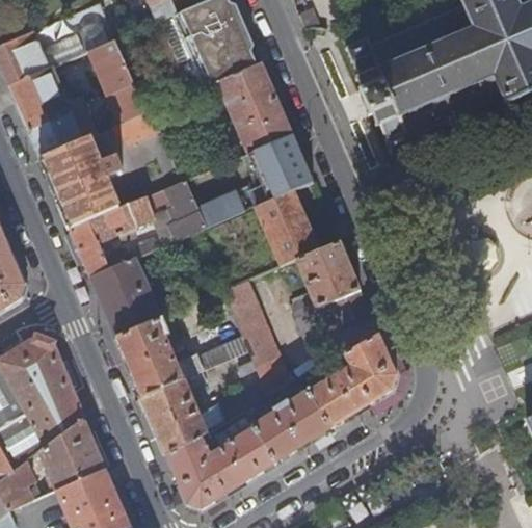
[(147,0),(148,2),(156,22),(173,15),(206,0),(147,0)]
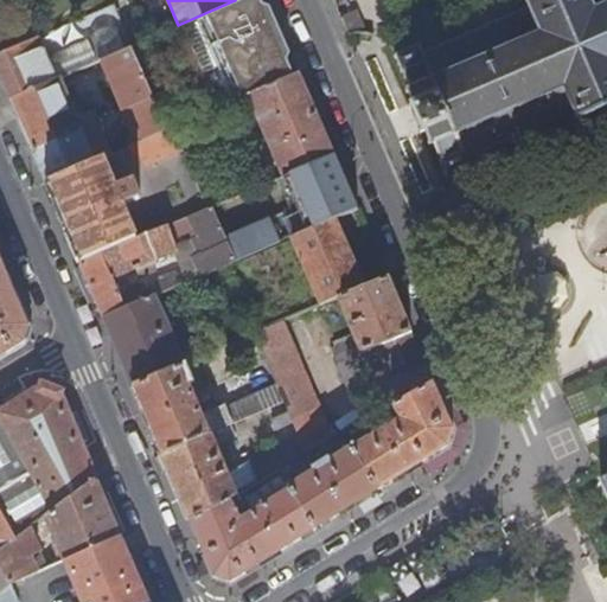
[(276,30),(262,0),(235,0),(197,17),(232,98),(249,91),(294,72),(276,30)]
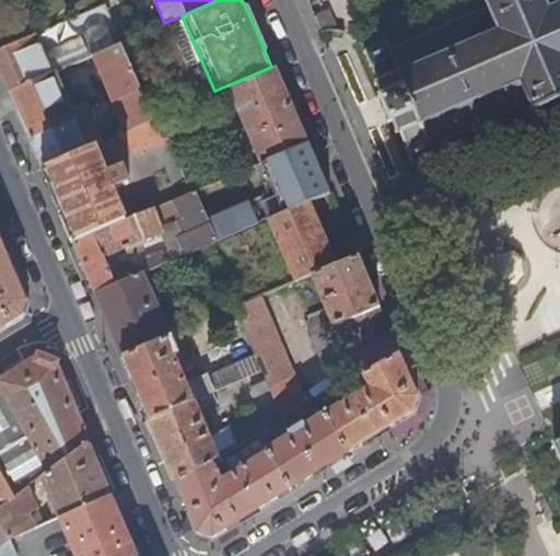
[(488,0),(489,3),(471,11),(470,10),(467,11),(468,12),(452,20),(451,19),(447,20),(447,22),(431,29),(431,27),(428,29),(428,31),(412,37),(411,36),(408,37),(409,38),(391,47),(387,42),(388,41),(386,37),(383,38),(384,39),(368,46),(368,45),(364,47),(365,50),(370,59),(369,60),(371,64),(372,62),(377,79),(375,80),(376,83),(377,82),(381,92),(380,92),(381,96),(383,95),(386,103),(391,114),(389,115),(391,118),(393,117),(396,126),(395,127),(396,130),(399,129),(406,143),(405,143),(406,147),(407,147),(411,157),(410,157),(411,160),(412,160),(413,161),(416,160),(416,158),(432,151),(433,152),(434,148),(432,147),(431,141),(448,134),(450,135),(452,134),(452,131),(468,125),(468,126),(471,125),(471,124),(488,116),(489,117),(491,116),(491,115),(508,108),(509,109),(512,108),(511,106),(529,99),(532,102),(531,105),(532,107),(534,106),(534,107),(537,106),(537,105),(556,97),(557,99),(559,96),(559,95),(559,94),(559,0),(488,0)]
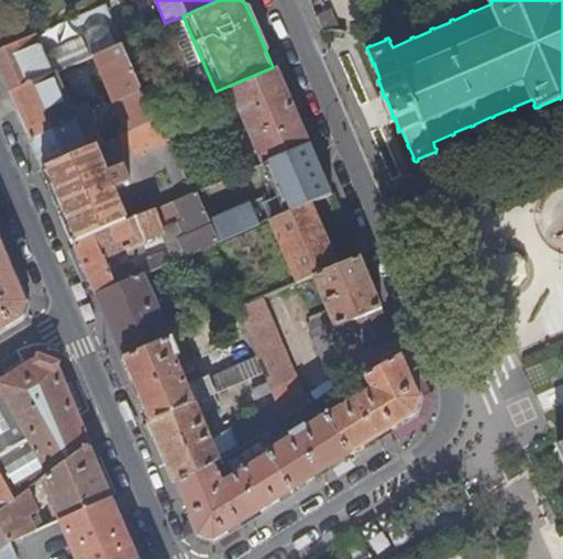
[(105,1),(77,13),(95,53),(121,42),(105,1)]
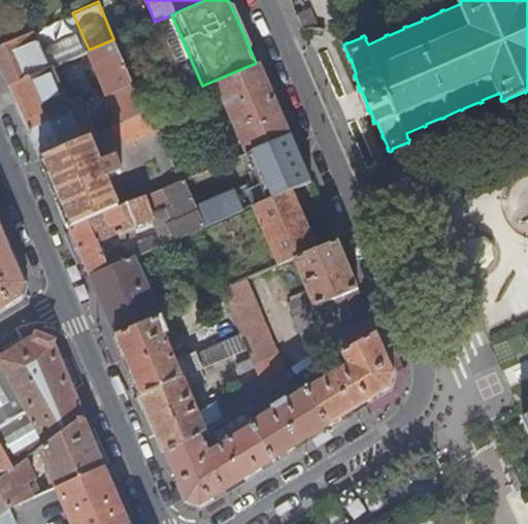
[(298,17),(303,29),(320,29),(311,10),(298,17)]
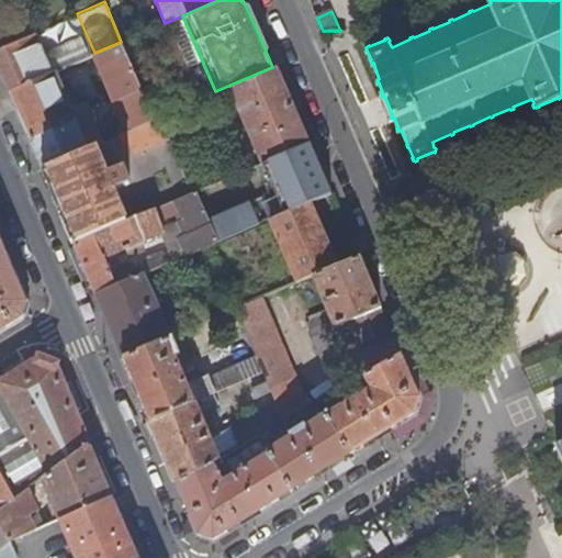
[(0,73),(0,74),(8,90),(54,70),(92,54),(94,53),(77,13),(0,45),(0,73)]
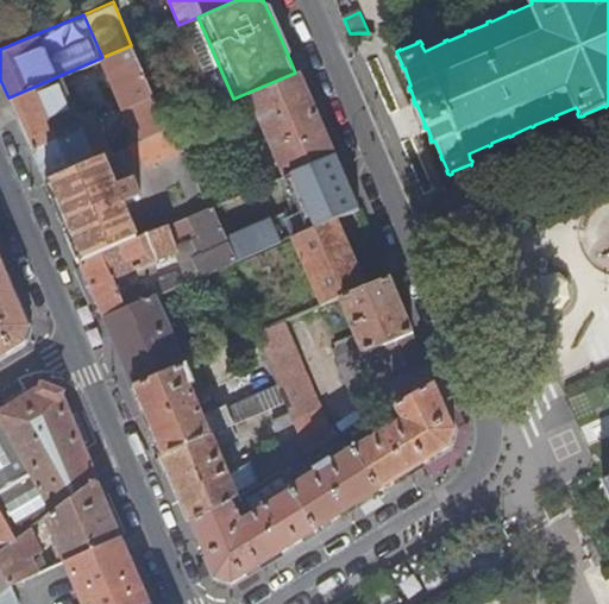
[(100,58),(136,142),(167,127),(131,45),(102,57),(100,58)]
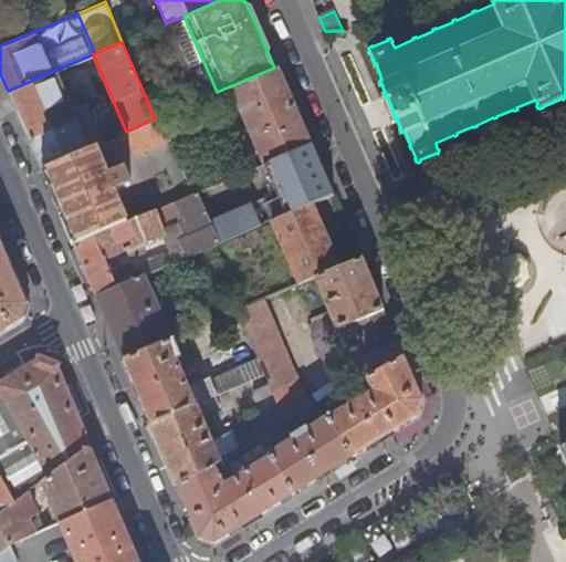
[(296,104),(279,65),(274,68),(232,85),(264,160),(312,141),(300,113),(296,104)]
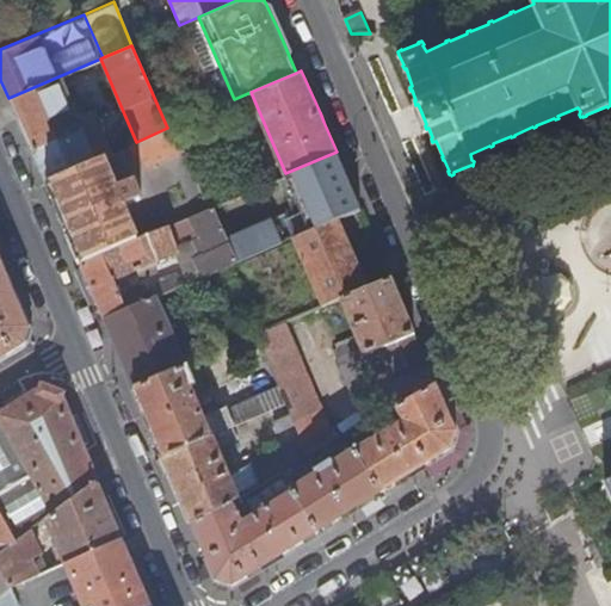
[(37,165),(44,181),(110,153),(92,109),(81,113),(73,94),(67,97),(59,76),(8,98),(12,106),(24,135),(37,165)]
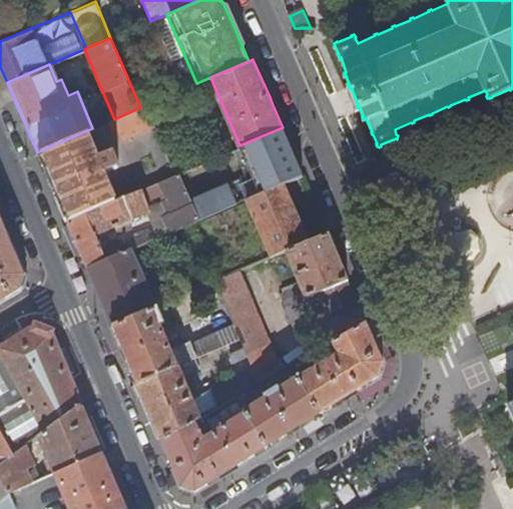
[(92,128),(37,152),(66,218),(114,198),(90,141),(117,130),(121,138),(153,124),(145,105),(140,107),(114,119),(92,128)]
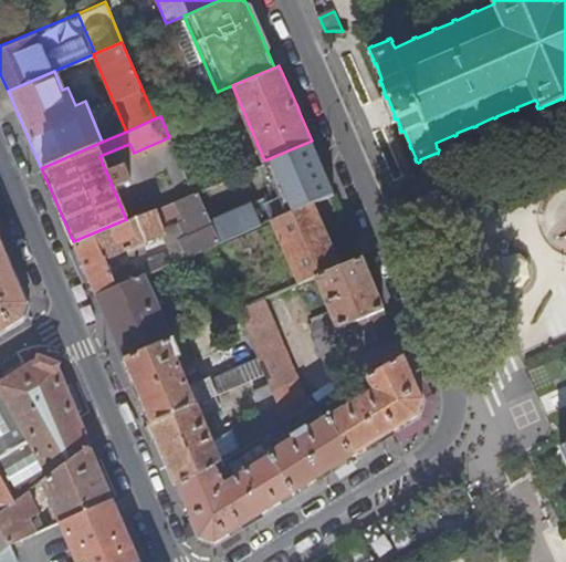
[(323,167),(312,141),(264,160),(286,212),(313,201),(334,191),(323,167)]
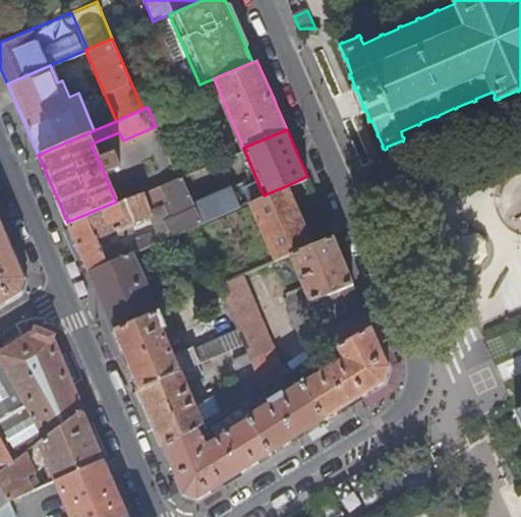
[(234,173),(226,156),(182,174),(188,189),(201,184),(203,186),(234,173)]
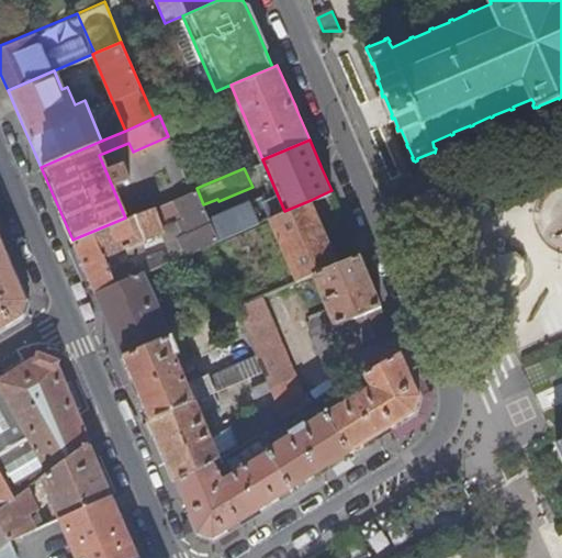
[(191,190),(173,198),(188,230),(178,234),(180,241),(154,252),(158,264),(209,243),(218,238),(210,216),(203,204),(197,188),(191,190)]
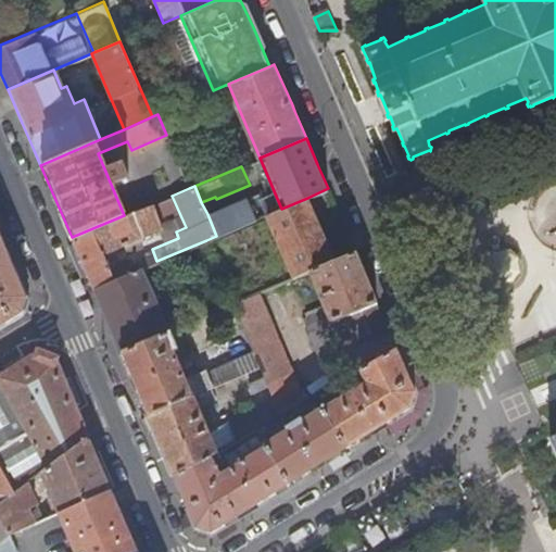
[(207,214),(216,236),(257,218),(248,197),(207,214)]
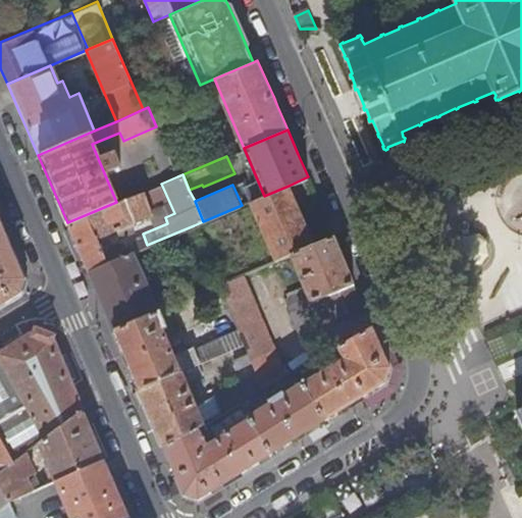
[(276,259),(293,253),(313,244),(306,226),(308,225),(296,198),(295,199),(289,186),(264,196),(251,201),(276,259)]
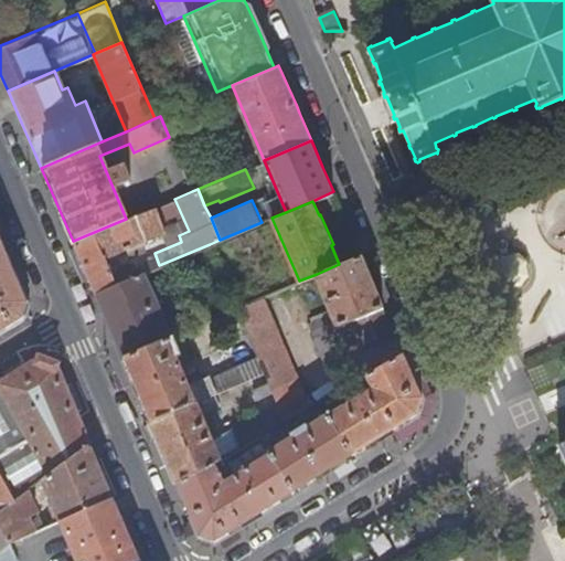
[(126,219),(73,241),(84,266),(95,293),(131,277),(125,263),(109,270),(104,255),(166,230),(156,207),(126,219)]
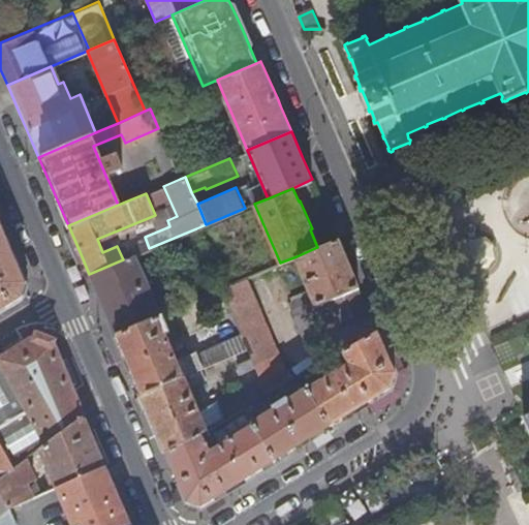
[(11,249),(0,223),(0,310),(21,299),(26,283),(11,249)]
